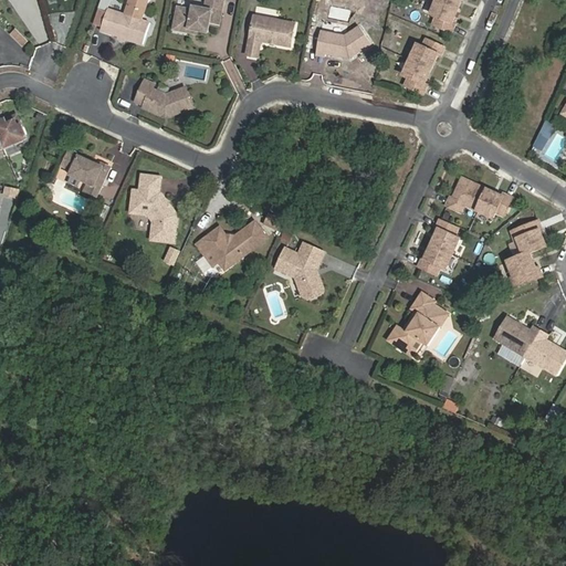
[(221,1),(216,0),(202,0),(201,10),(190,8),(190,11),(175,9),(170,30),(186,32),(187,30),(196,31),(205,32),(206,24),(217,25),(221,1)]
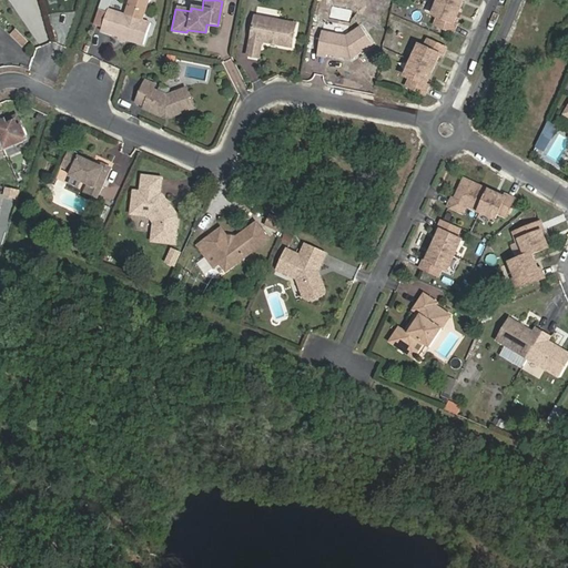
[(457,9),(437,0),(435,0),(429,13),(435,17),(432,24),(448,32),(453,26),(449,23),(457,9)]
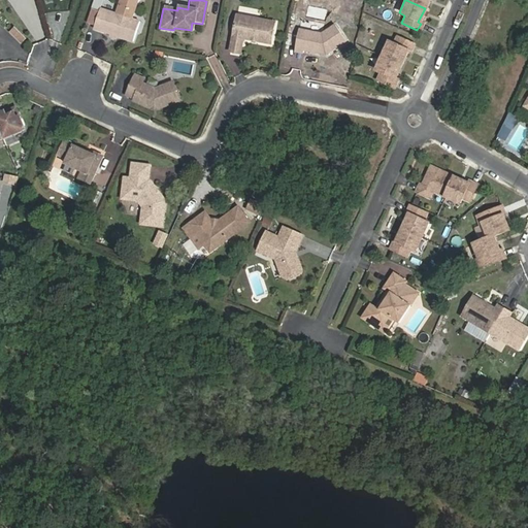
[(406,0),(425,8),(428,0),(406,0)]
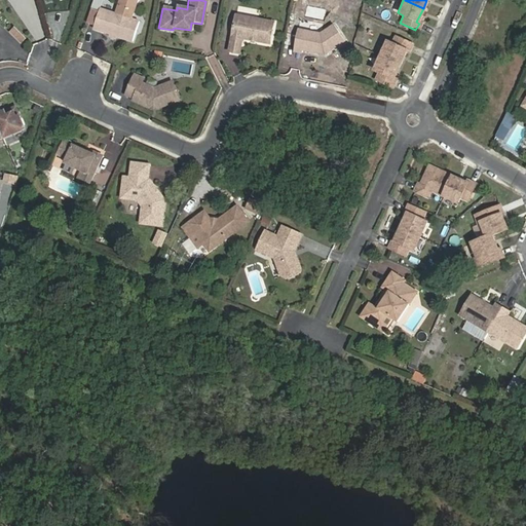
[(132,7),(115,2),(112,13),(97,9),(96,12),(91,26),(90,29),(129,41),(136,21),(127,19),(123,16),(124,13),(128,14),(132,7)]
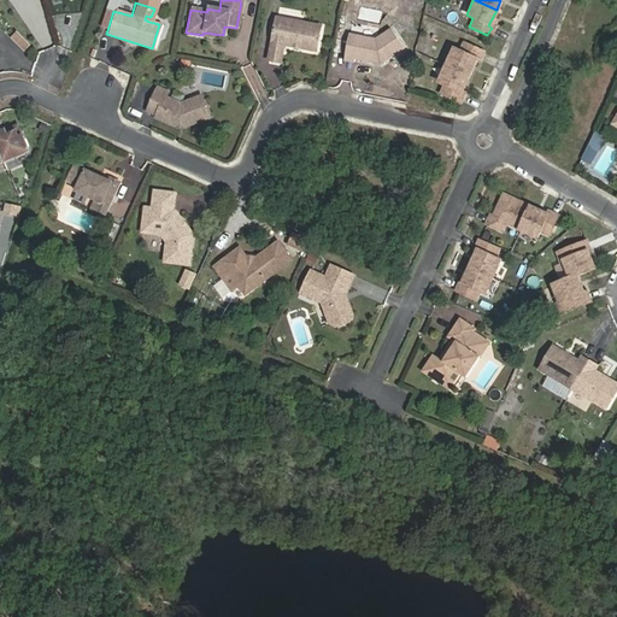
[(107,30),(112,15),(101,10),(95,27),(107,30)]
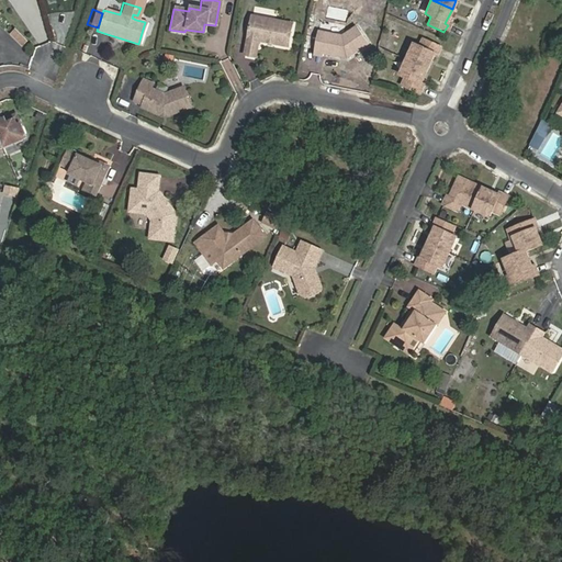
[(246,46),(257,48),(258,42),(288,47),(291,24),(251,18),(246,46)]
